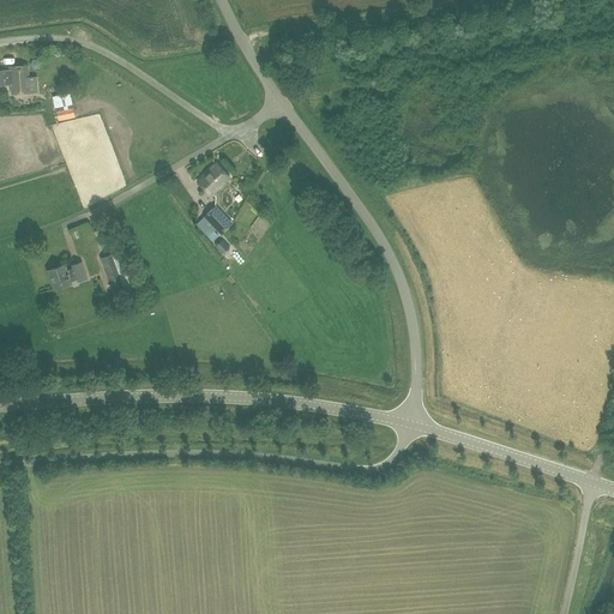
[(26,65),(10,66),(10,70),(2,70),(0,68),(0,85),(4,85),(11,84),(12,94),(29,92),(26,65)]
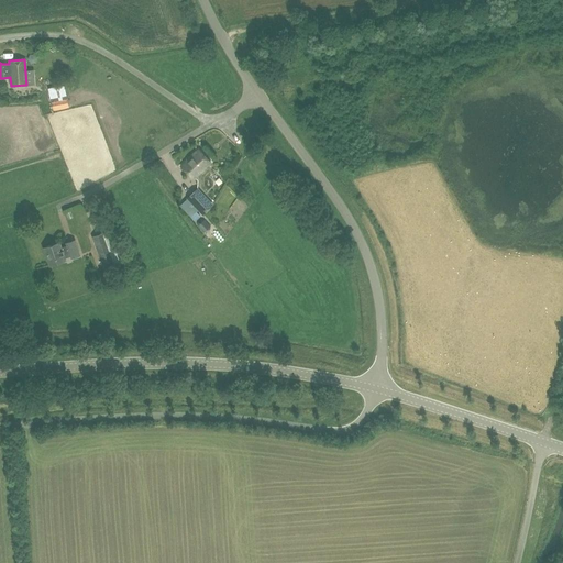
[(67,81),(50,84),(52,94),(68,91),(67,81)]
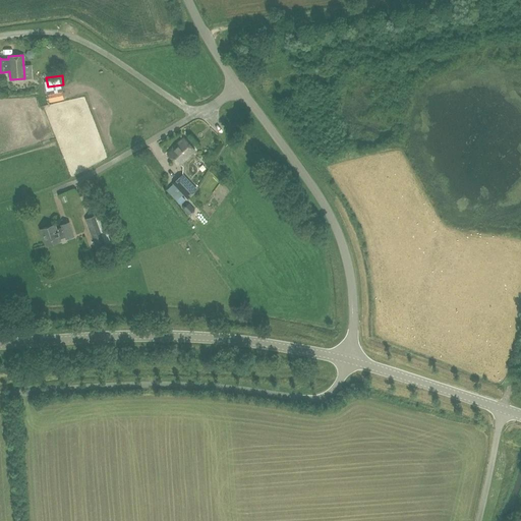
[(47,95),(49,103),(63,100),(62,92),(47,95)]
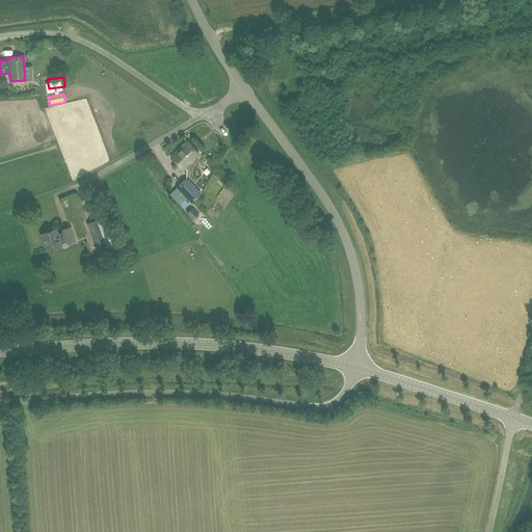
[(171,157),(183,169),(198,154),(187,141),(171,157)]
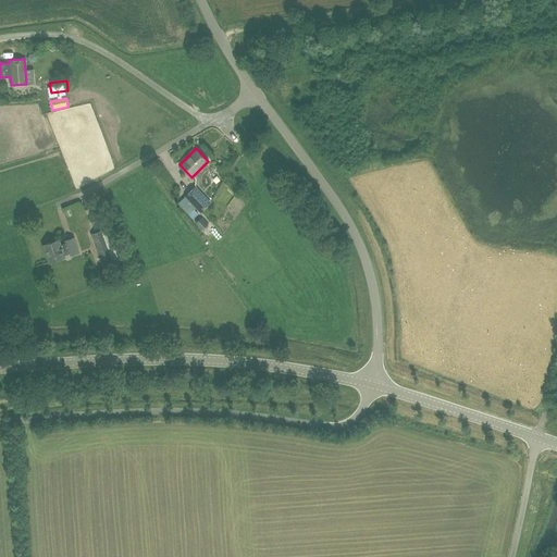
[(184,196),(200,212),(210,202),(195,186),(184,196)]
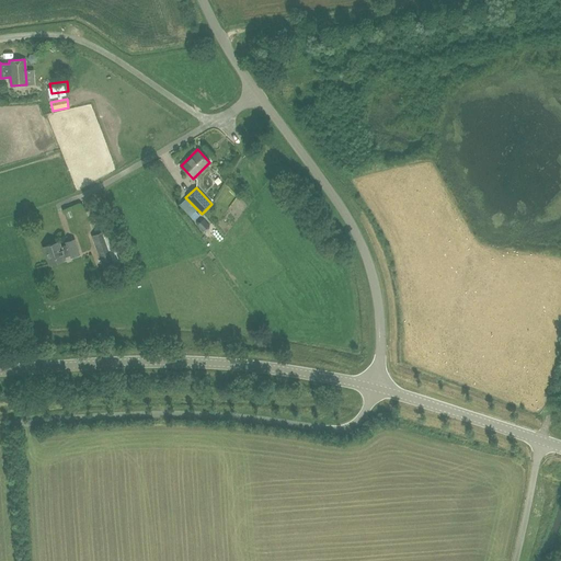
[(209,225),(203,218),(201,218),(196,221),(196,225),(203,231),(205,231),(209,228),(209,225)]
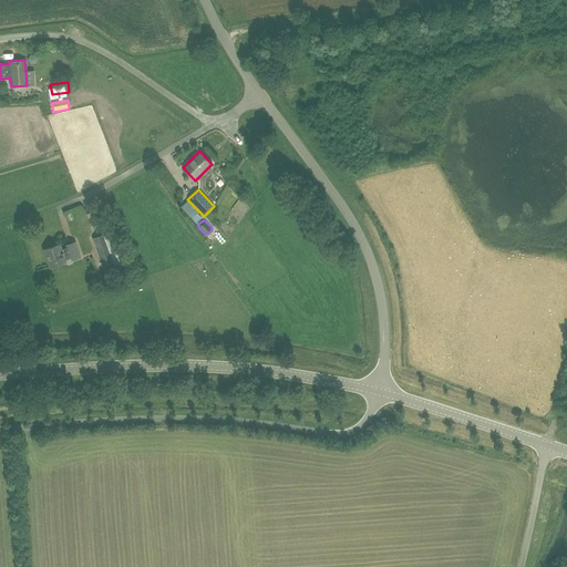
[(104,234),(92,238),(105,274),(116,269),(104,234)]
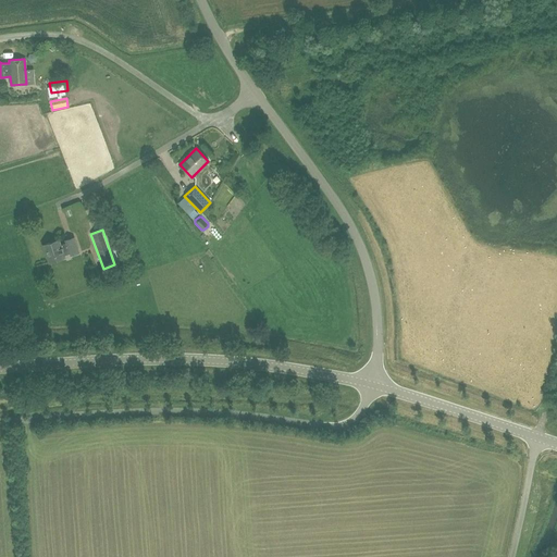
[(64,257),(63,255),(70,252),(70,255),(78,252),(73,237),(65,240),(66,243),(60,245),(58,239),(42,245),(48,262),(64,257)]
